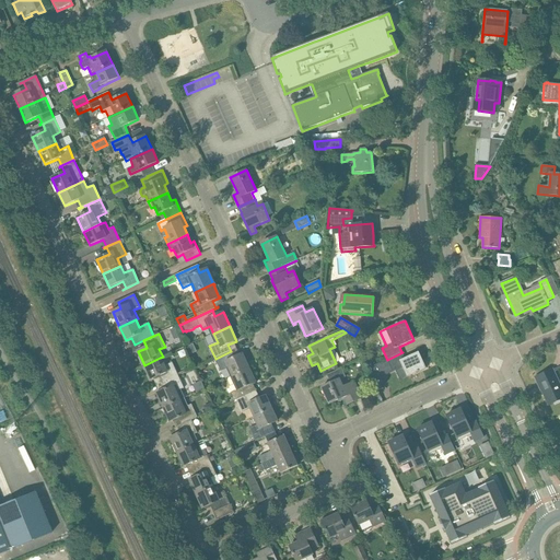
[(233,375),(248,369),(242,354),(234,358),(231,351),(216,359),(221,372),(230,368),(233,375)]
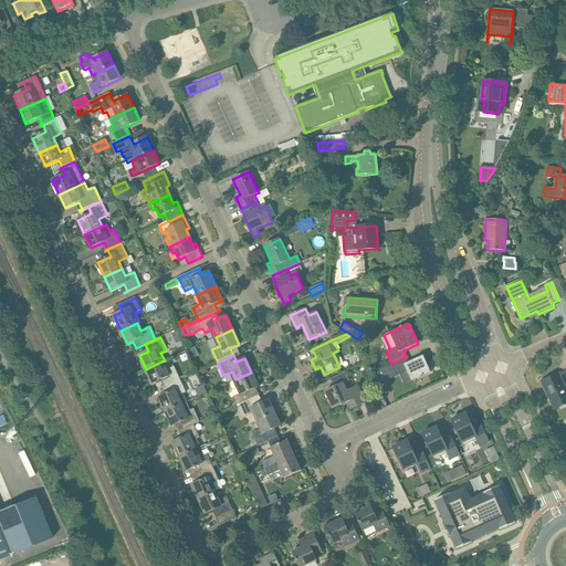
[(386,380),(397,375),(407,370),(411,381),(421,377),(423,376),(431,373),(423,356),(409,363),(407,356),(391,364),(380,369),(386,380)]
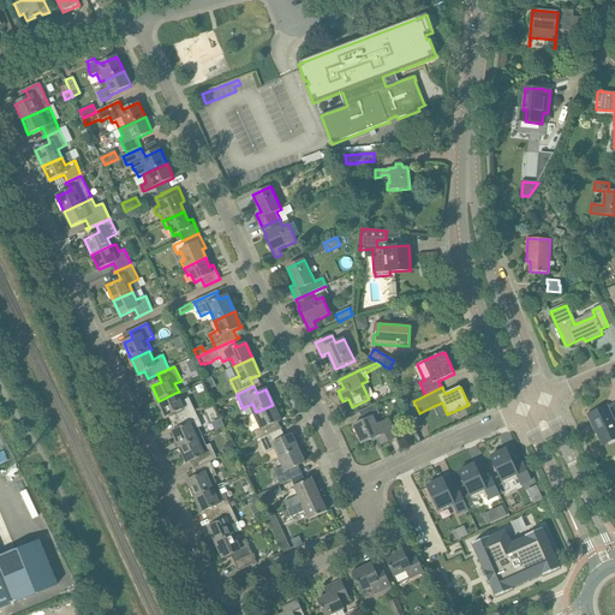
[(175,422),(196,412),(190,399),(180,402),(175,393),(159,401),(166,417),(172,415),(175,422)]
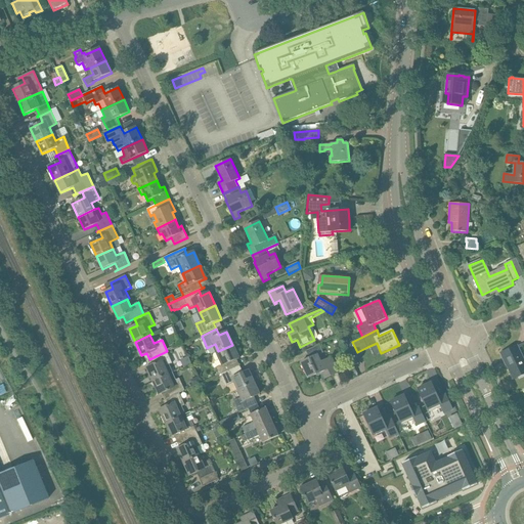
[(232,345),(218,351),(224,364),(216,368),(219,376),(221,375),(236,367),(238,366),(238,365),(236,366),(233,360),(238,358),(232,345)]
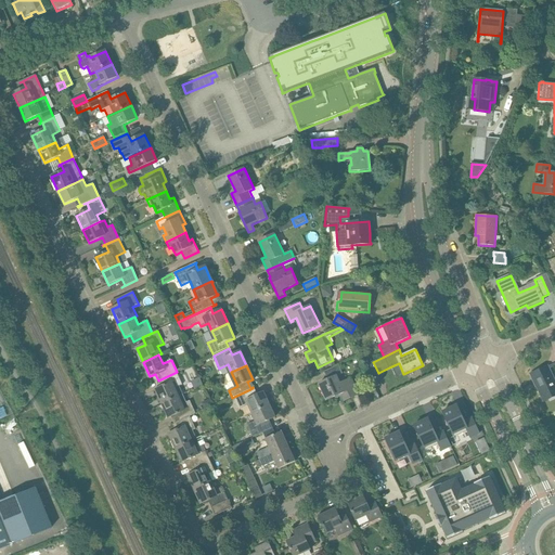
[(341,383),(338,376),(343,374),(339,365),(324,372),(327,379),(319,384),(326,401),(341,395),(344,401),(359,395),(351,378),(341,383)]
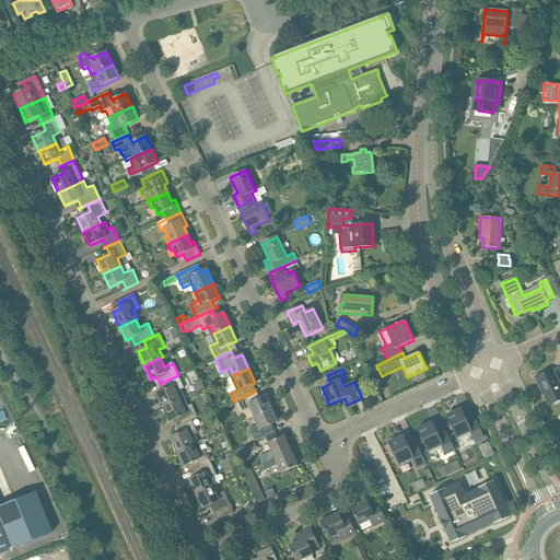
[(559,399),(559,384),(553,370),(535,378),(539,386),(539,385),(549,406),(559,399)]
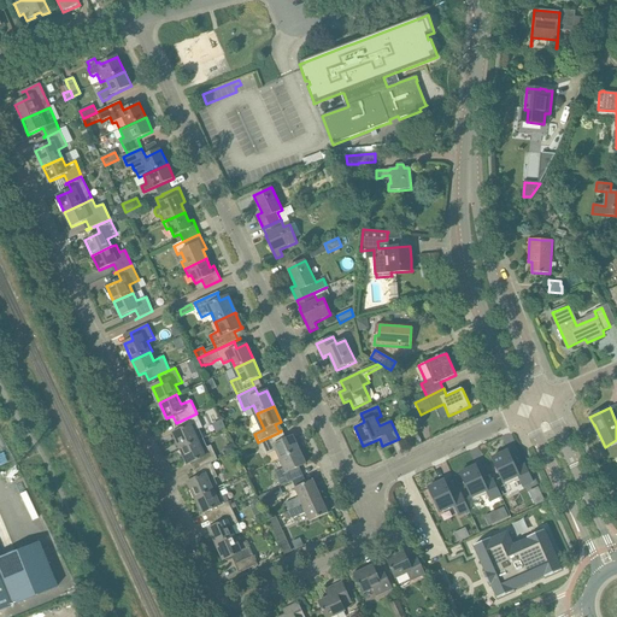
[(181,448),(198,441),(194,433),(203,428),(197,413),(176,423),(180,430),(174,434),(181,448)]
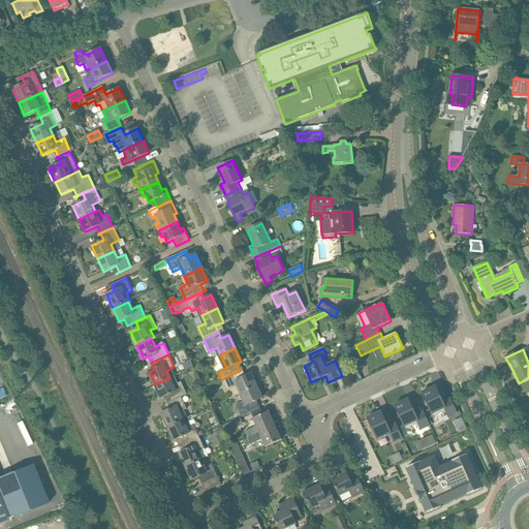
[(241,394),(256,386),(251,374),(243,378),(239,371),(223,378),(229,390),(238,385),(241,394)]
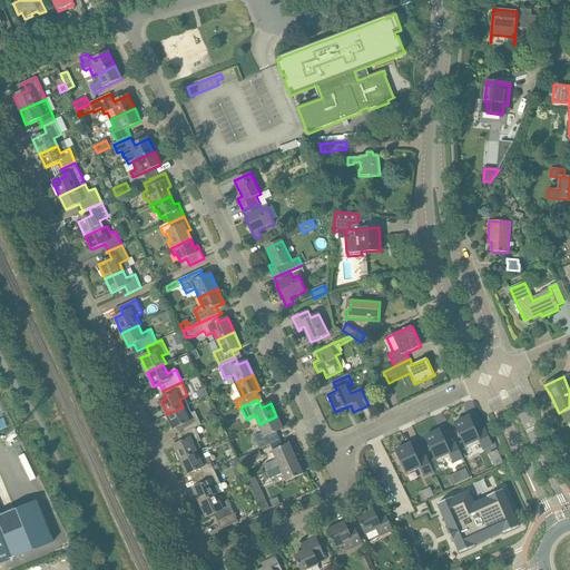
[(183,408),(167,414),(174,430),(182,425),(185,432),(202,425),(195,412),(192,414),(188,405),(183,408)]
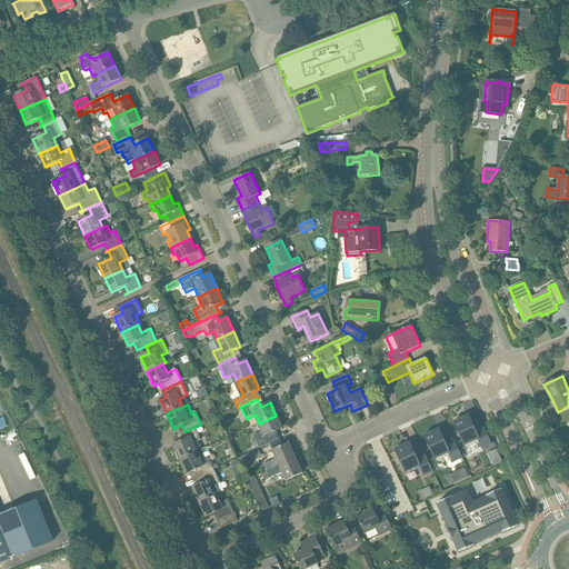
[(260,449),(266,446),(280,439),(277,440),(272,432),(282,428),(276,416),(259,423),(263,431),(255,436),(260,449)]
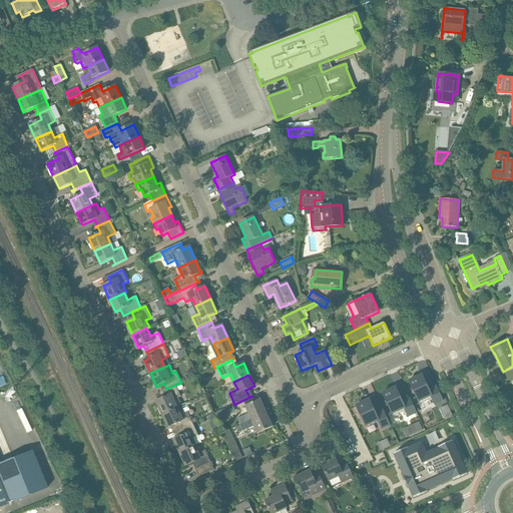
[(422,375),(409,381),(420,405),(427,401),(432,399),(435,405),(444,401),(437,386),(429,390),(422,375)]
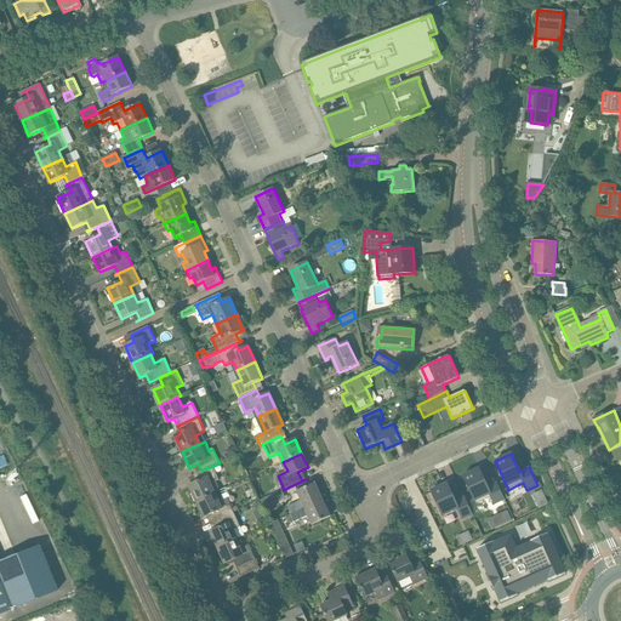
[(220,491),(216,482),(220,480),(214,466),(201,471),(195,474),(199,482),(189,485),(197,502),(220,491)]
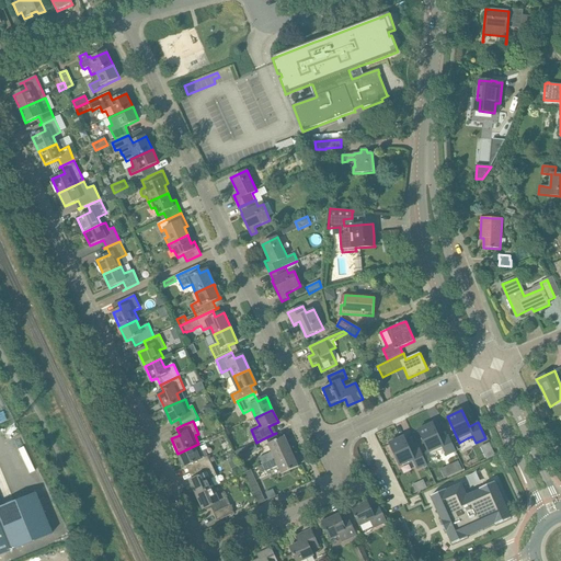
[(433,423),(419,430),(431,456),(443,449),(446,456),(456,451),(448,436),(441,439),(433,423)]
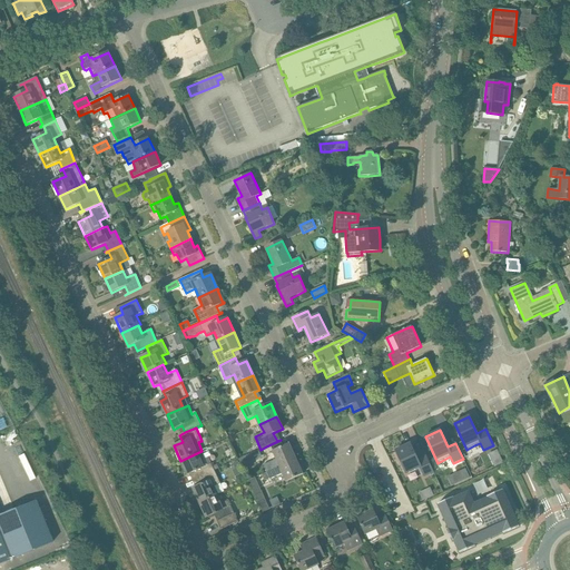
[(267,472),(296,460),(290,443),(273,451),(277,460),(264,465),(267,472)]
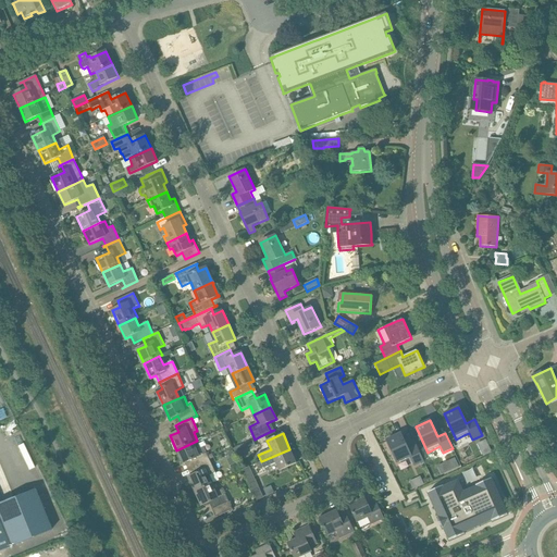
[(401,433),(386,441),(397,463),(410,457),(415,467),(424,461),(417,446),(409,449),(401,433)]
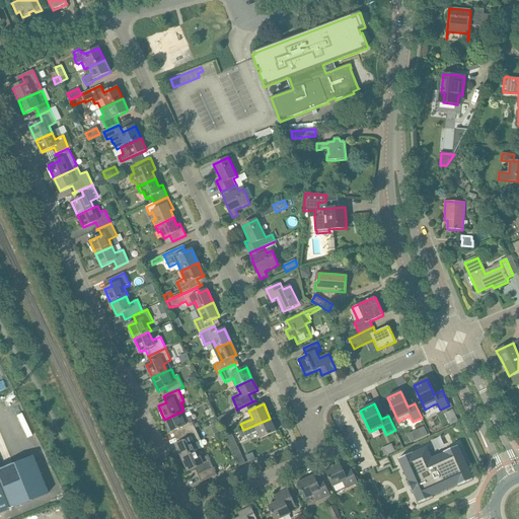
[(220,425),(238,417),(235,410),(217,419),(220,425)]
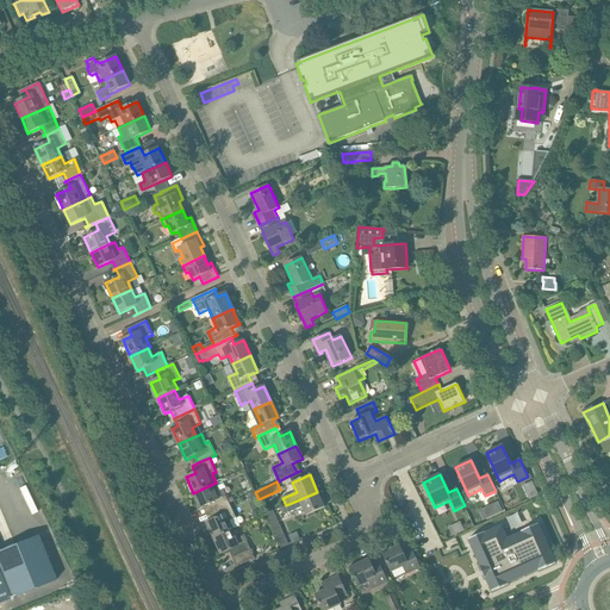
[(223,489),(221,491),(216,483),(193,493),(200,509),(210,504),(212,512),(230,504),(235,502),(232,497),(228,499),(223,489)]
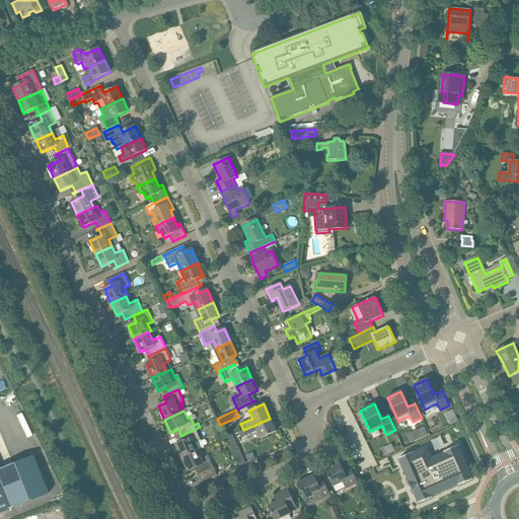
[(241,438),(245,436),(246,437),(257,431),(262,439),(276,432),(270,419),(243,430),(238,432),(241,438)]
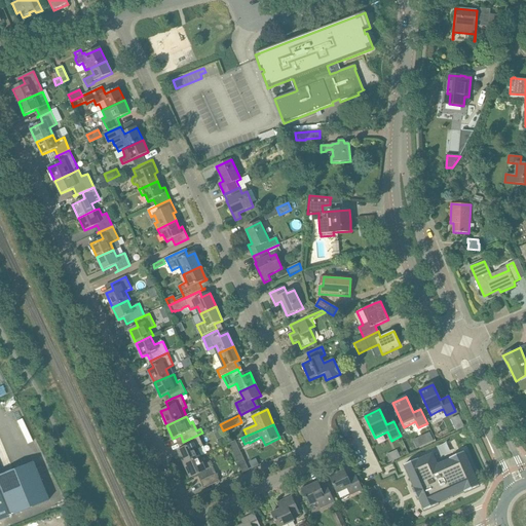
[(198,435),(183,442),(186,447),(179,451),(185,464),(199,457),(202,456),(198,449),(203,446),(198,435)]
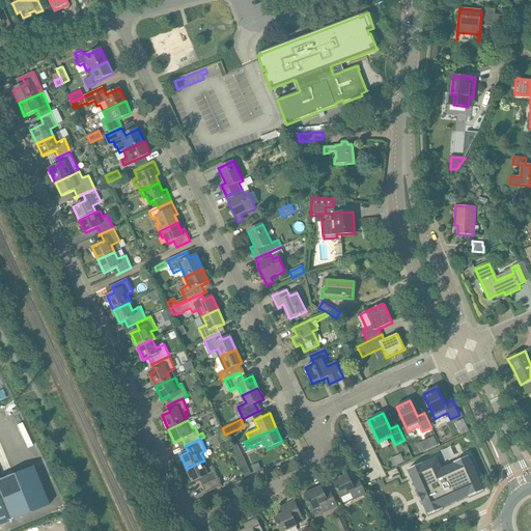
[(247,465),(243,455),(238,445),(231,448),(236,458),(241,468),(247,465)]
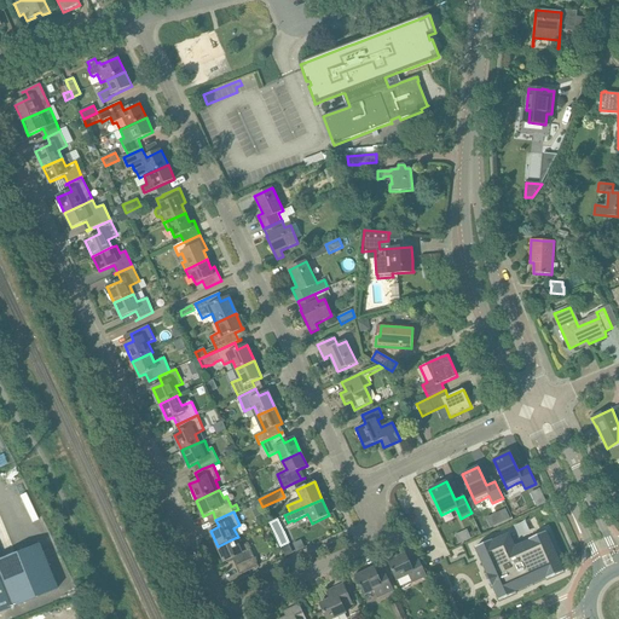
[(492,541),(475,548),(487,574),(486,576),(492,588),(493,588),(499,601),(516,594),(516,593),(547,578),(547,579),(565,572),(547,532),(528,539),(530,541),(515,547),(509,534),(493,541),(492,541)]
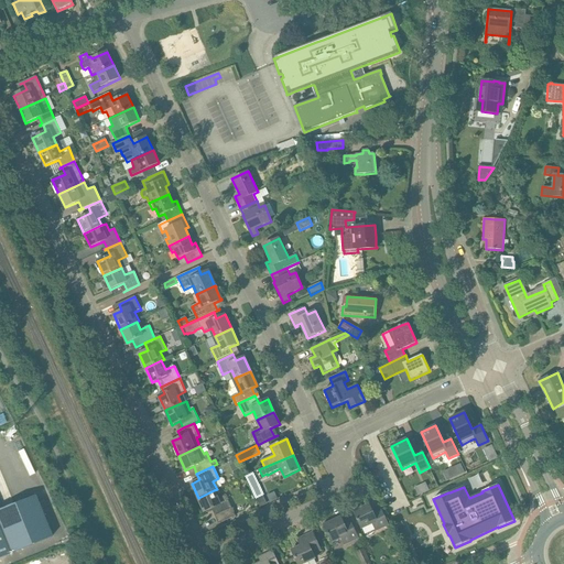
[(236,516),(231,506),(226,495),(218,499),(214,490),(198,498),(205,512),(213,509),(219,523),(218,523),(219,524),(236,516)]
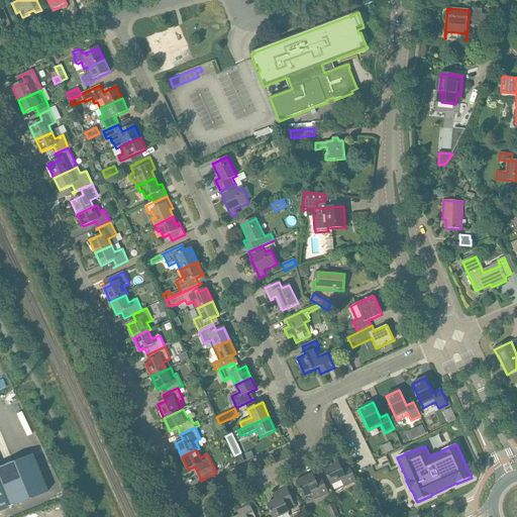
[(0,511),(46,492),(31,453),(0,467),(0,511)]
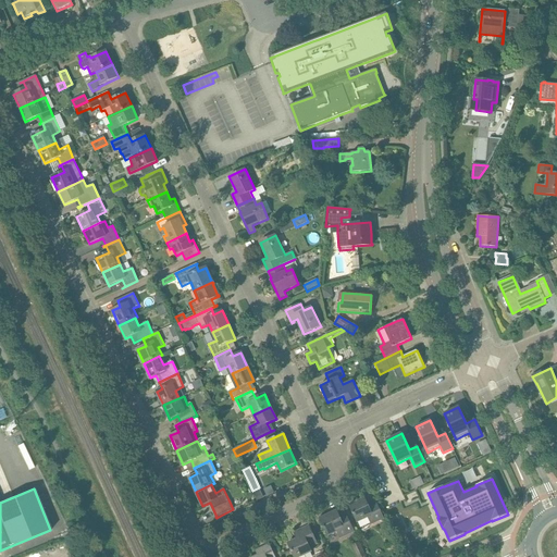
[(376,503),(369,506),(364,498),(349,505),(357,522),(368,518),(371,524),(384,519),(376,503)]
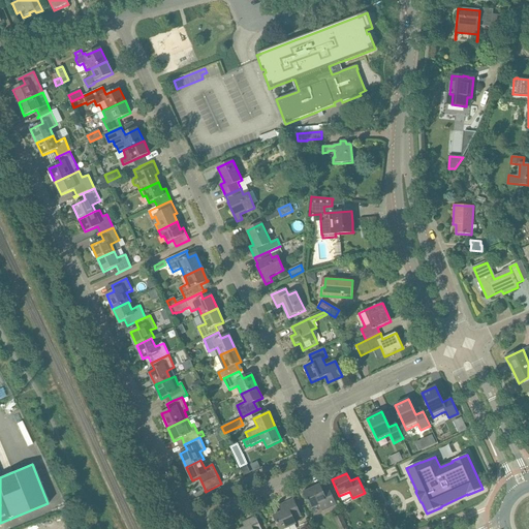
[(337,505),(333,497),(329,488),(322,490),(320,485),(304,493),(311,509),(320,505),(323,511),(337,505)]
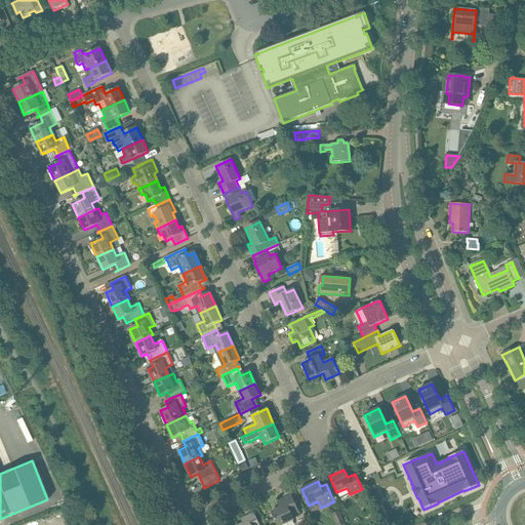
[(376,488),(370,491),(372,497),(379,494),(376,488)]
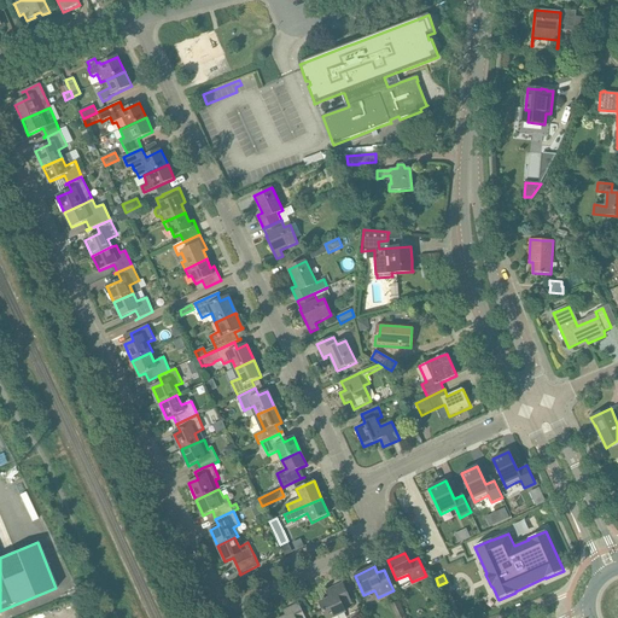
[(353,604),(348,594),(343,583),(326,592),(330,599),(320,604),(325,614),(326,617),(338,617),(345,613),(344,608),(353,604)]
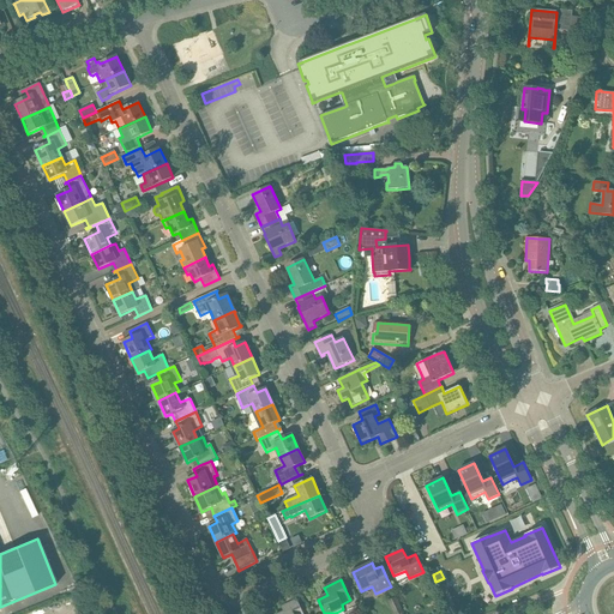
[(403,613),(397,597),(387,601),(393,613),(403,613)]
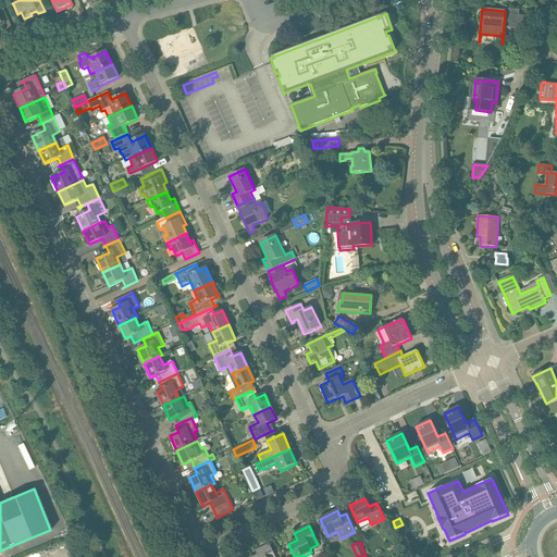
[(274,556),(273,554),(269,544),(261,548),(262,549),(257,553),(258,555),(254,556),(274,556)]
